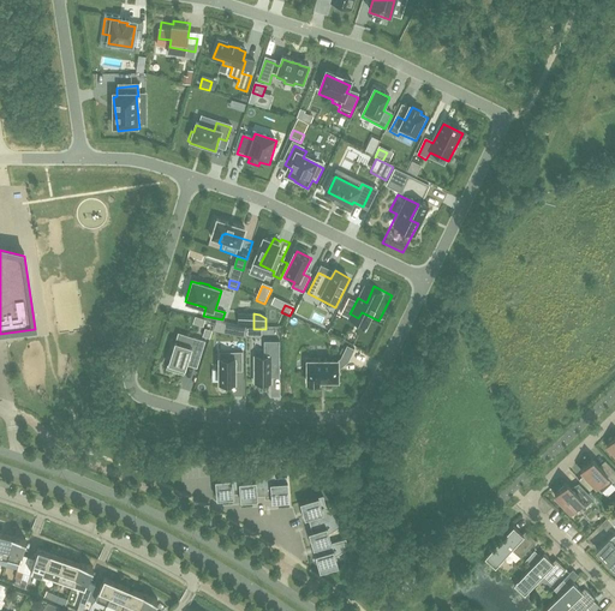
[(232,327),(230,337),(245,340),(245,330),(232,327)]
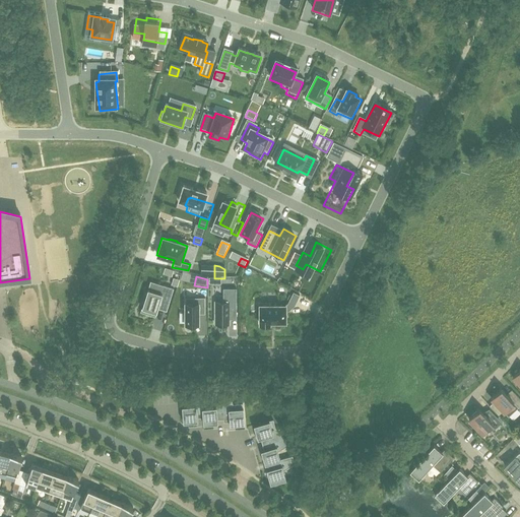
[(173,280),(171,287),(178,289),(179,282),(173,280)]
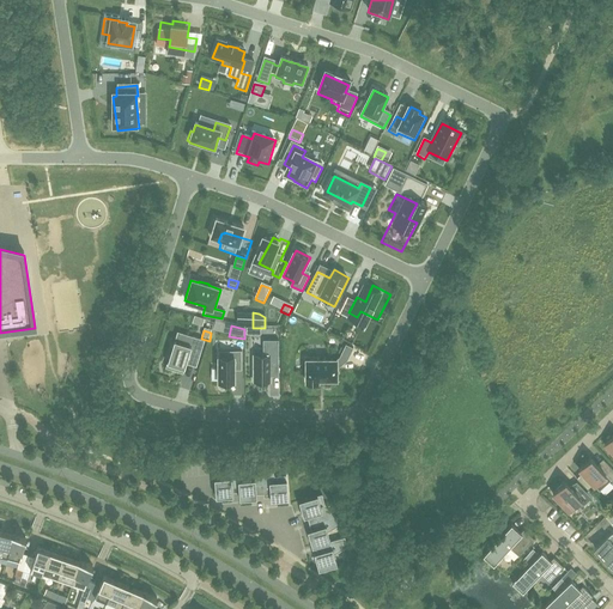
[(175,348),(168,376),(186,381),(189,365),(200,369),(205,346),(190,342),(188,352),(175,348)]
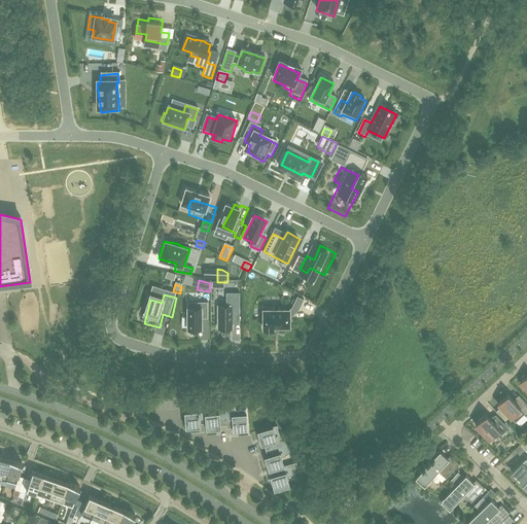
[(211,319),(211,342),(225,342),(225,328),(233,328),(233,307),(219,307),(219,319),(211,319)]
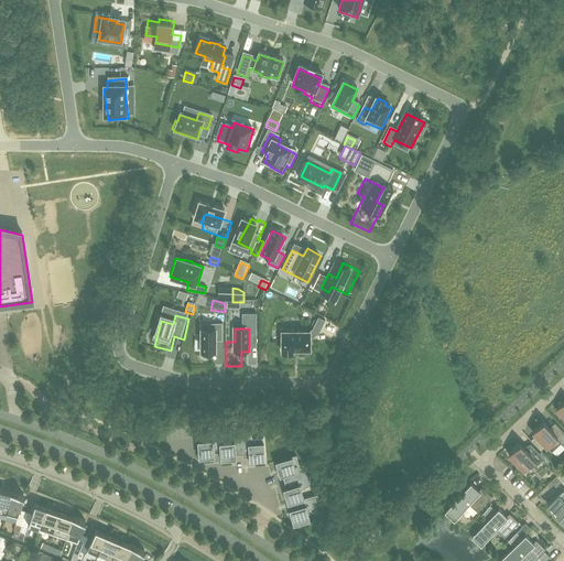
[(325,328),(317,340),(323,344),(332,333),(325,328)]
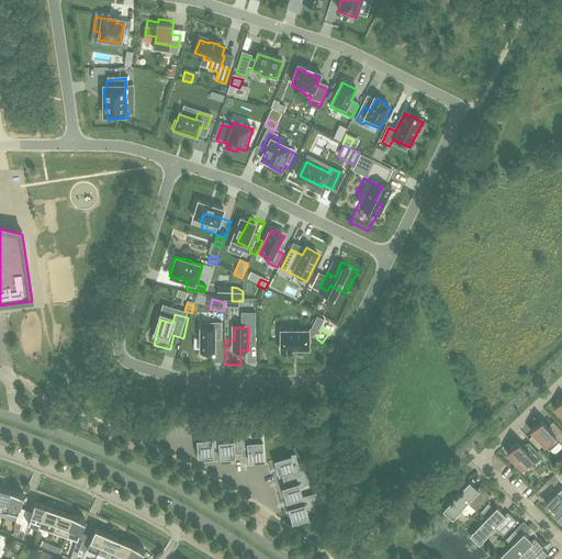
[(195,336),(195,365),(210,365),(210,349),(216,349),(216,336),(195,336)]
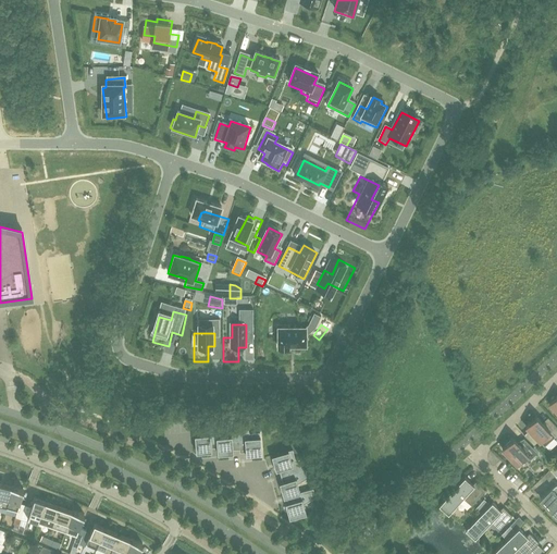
[(281,342),(281,362),(292,362),(292,360),(308,360),(308,342),(281,342)]
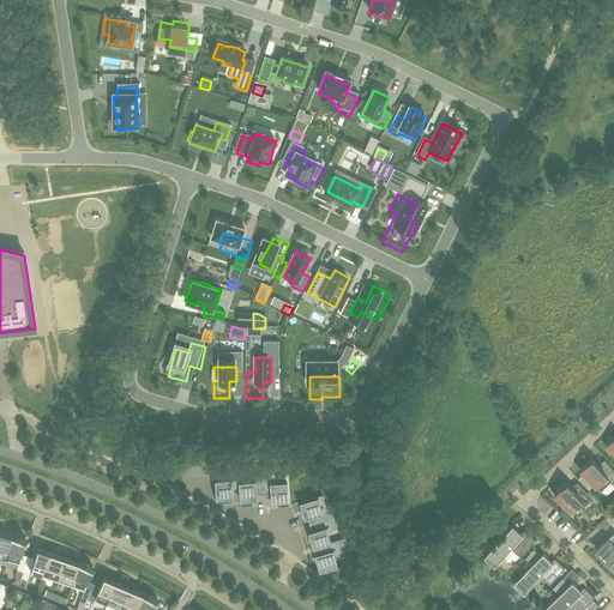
[(591,461),(579,472),(595,489),(602,482),(608,488),(613,481),(613,473),(607,466),(601,472),(591,461)]
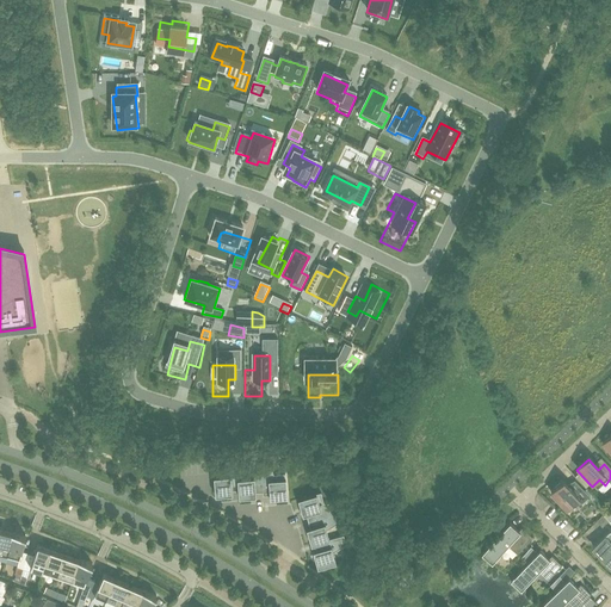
[(238,482),(236,463),(227,464),(224,476),(214,477),(215,499),(233,497),(232,494),(238,494),(239,493),(238,482)]
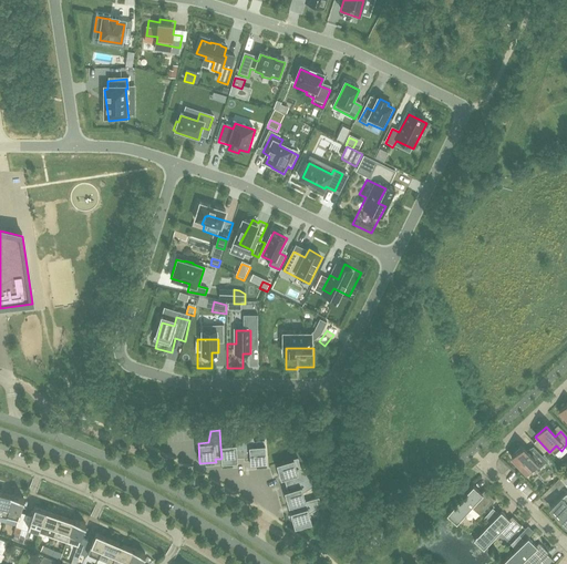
[(241,436),(243,436),(241,432),(232,432),(229,447),(220,448),(222,458),(220,459),(222,465),(238,464),(237,461),(244,460),(241,436)]
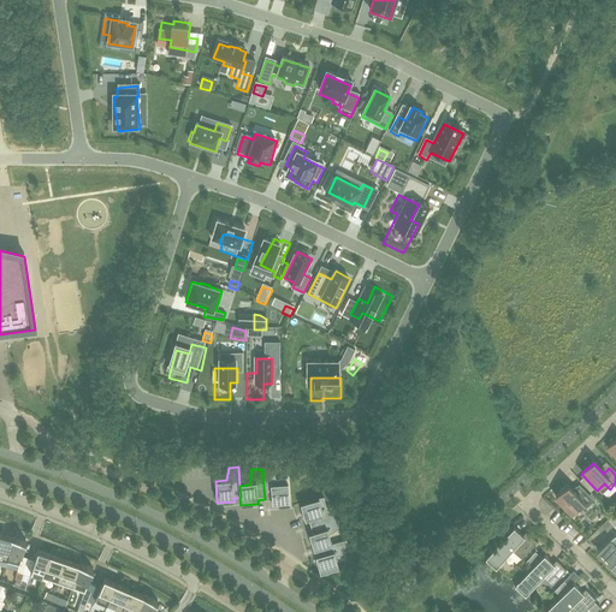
[(290,504),(288,480),(276,481),(272,471),(271,471),(266,471),(264,473),(262,473),(265,499),(265,503),(272,503),(272,506),(290,504)]
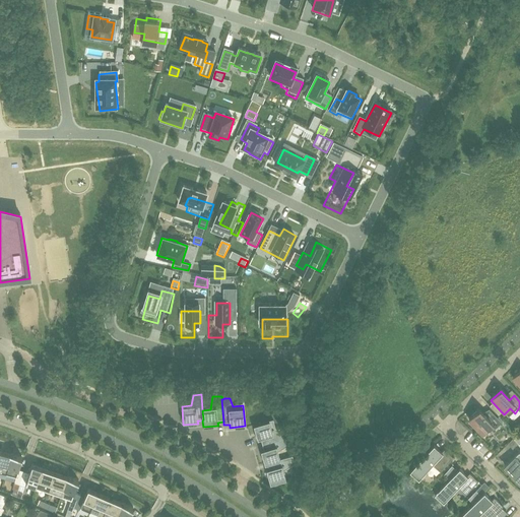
[(481,436),(489,429),(494,434),(502,426),(493,415),(488,421),(479,411),(468,422),(481,436)]
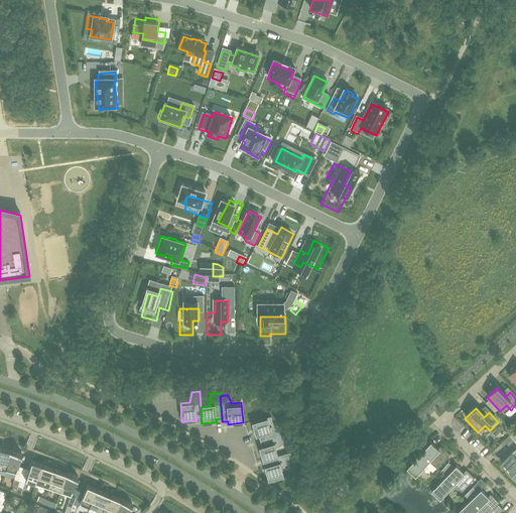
[(284,435),(282,427),(273,427),(271,418),(252,424),(256,438),(258,437),(260,442),(284,435)]
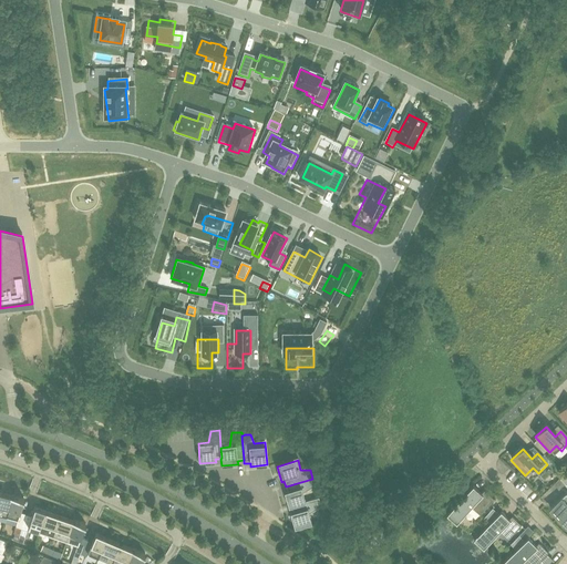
[(306,504),(303,495),(316,488),(312,479),(286,486),(288,493),(285,494),(289,510),(292,509),(291,508),(306,504)]
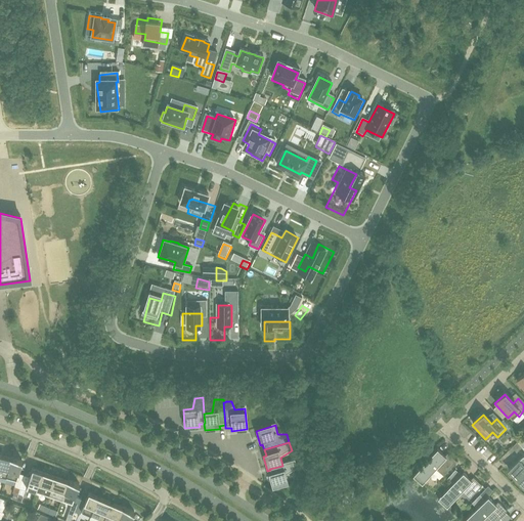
[(517,444),(507,454),(512,460),(510,461),(512,463),(512,465),(513,466),(508,470),(517,480),(523,473),(523,458),(519,452),(522,449),(517,444)]
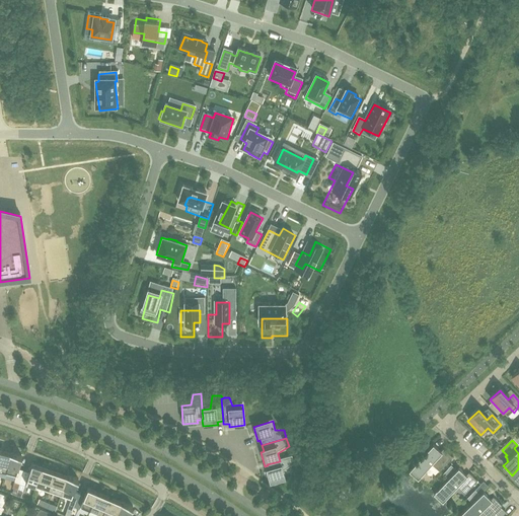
[(443,451),(441,453),(433,446),(412,470),(421,477),(431,466),(439,473),(452,459),(443,451)]
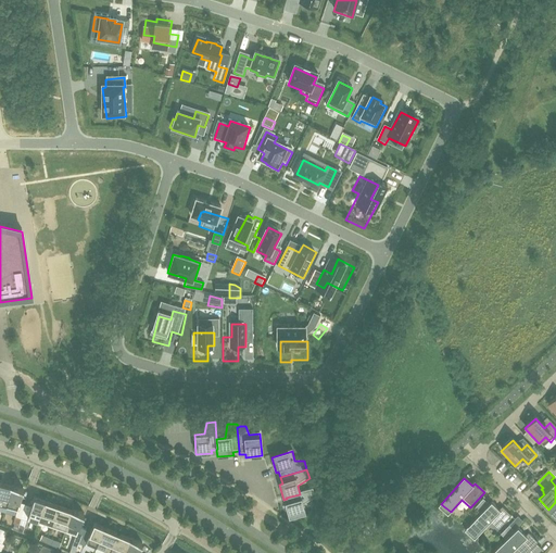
[(12,488),(0,485),(0,506),(7,508),(12,488)]
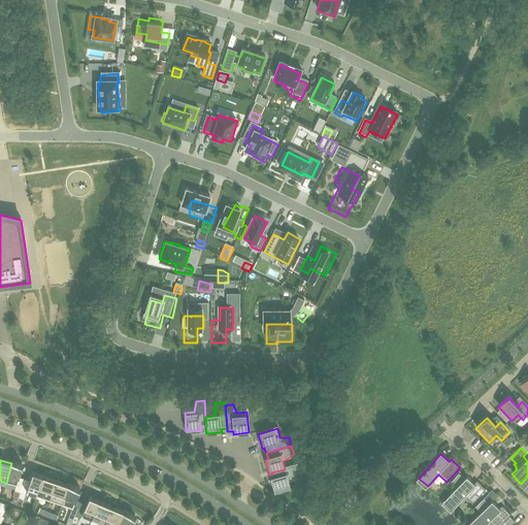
[(22,467),(23,466),(11,463),(6,483),(17,485),(12,499),(13,500),(12,505),(17,506),(20,494),(24,481),(19,480),(22,467)]
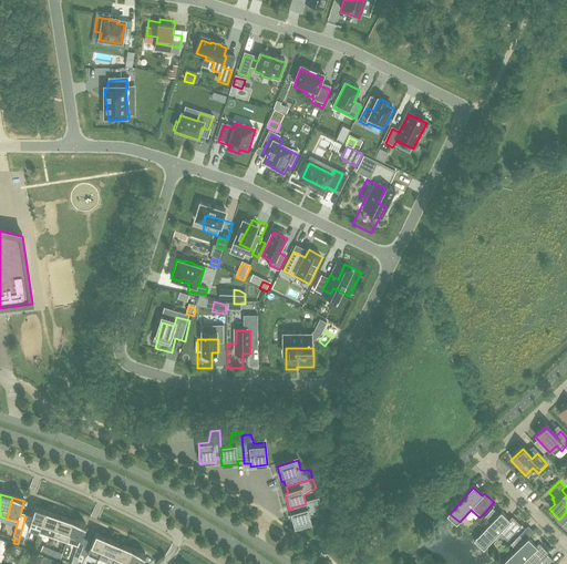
[(309,516),(321,509),(319,500),(306,504),(291,508),(292,509),(294,514),(290,515),(295,531),(312,525),(309,516)]
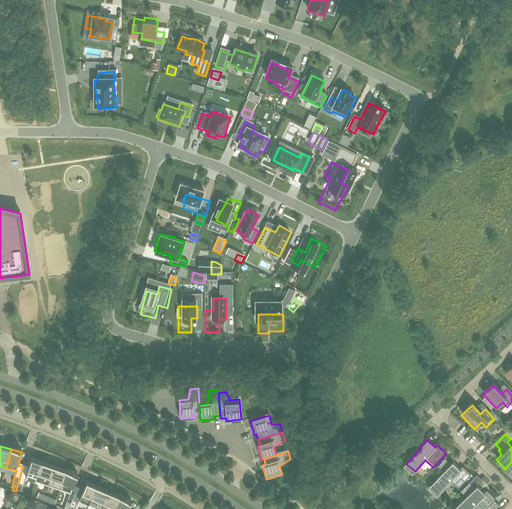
[(32,459),(29,468),(23,466),(19,479),(24,481),(26,478),(35,481),(42,463),(32,459)]
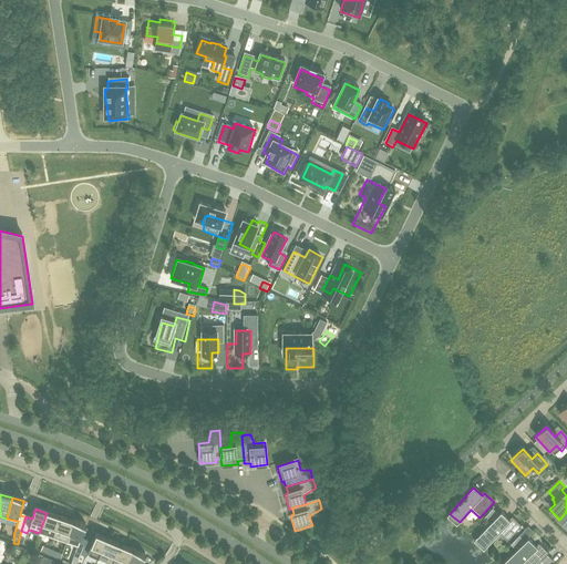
[(483,521),(488,525),(498,515),(493,511),(483,521)]
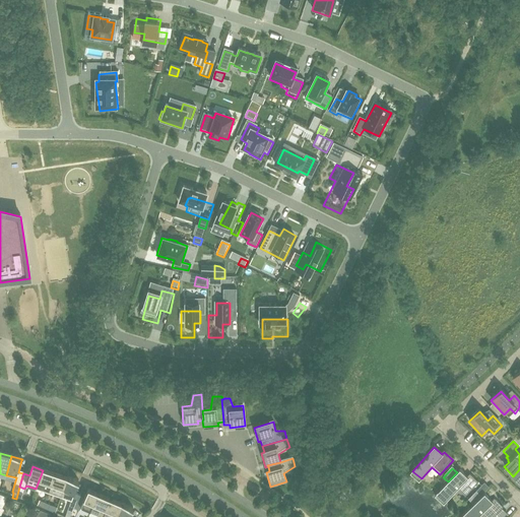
[(55,474),(51,473),(43,470),(36,489),(49,493),(55,474)]
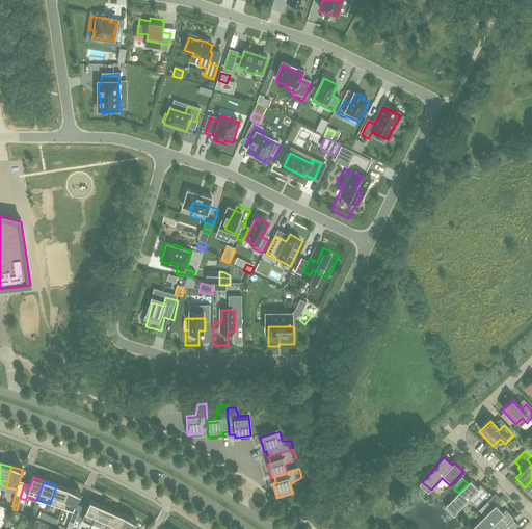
[(470,481),(467,485),(448,505),(457,513),(468,502),(476,509),(489,495),(480,486),(478,490),(470,481)]
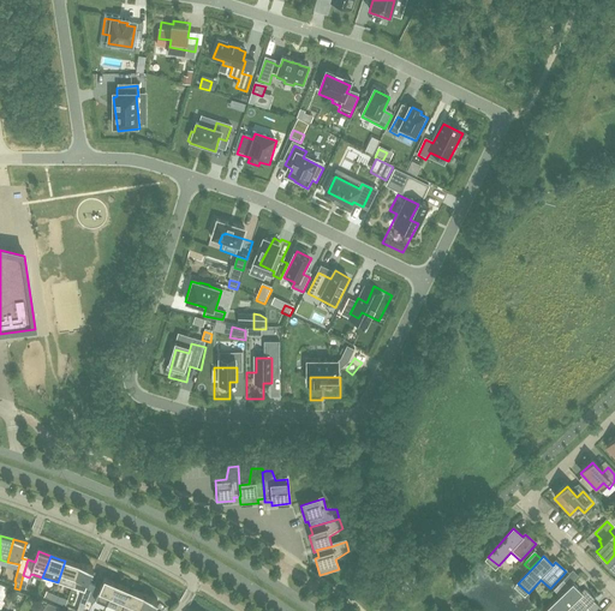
[(81,565),(66,561),(65,561),(58,582),(72,588),(81,565)]
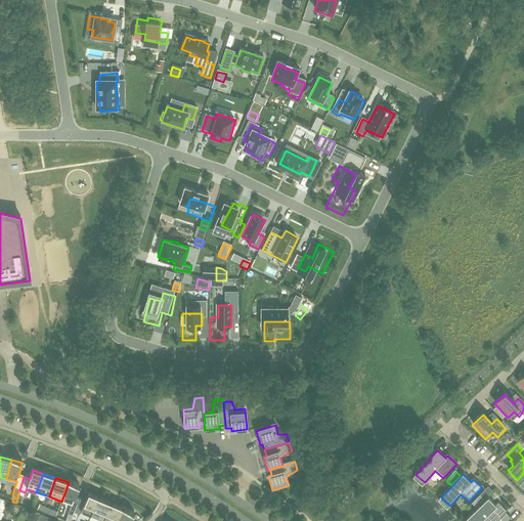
[(79,487),(79,486),(69,482),(61,502),(72,505),(70,512),(75,514),(80,501),(75,498),(78,487),(79,487)]
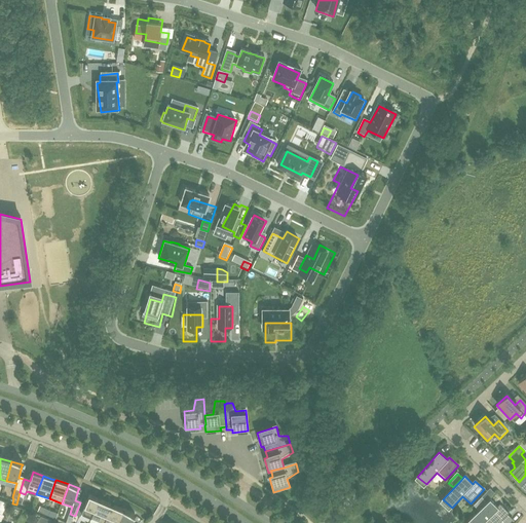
[(89,496),(85,505),(80,502),(75,516),(80,518),(81,515),(91,519),(99,500),(89,496)]
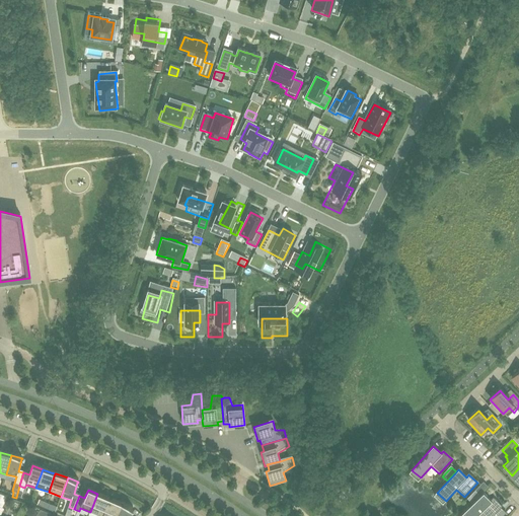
[(474,493),(467,501),(472,505),(479,498),(474,493)]
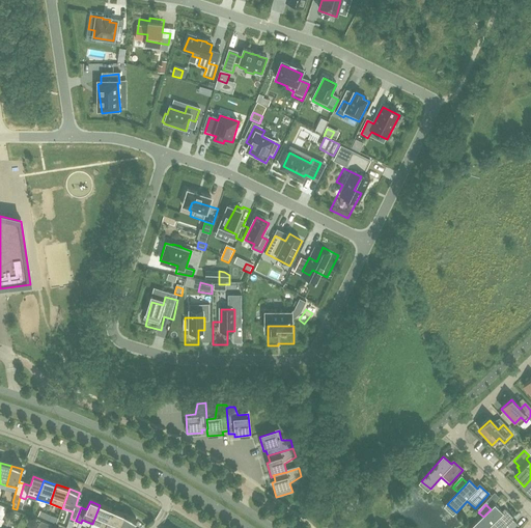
[(113,511),(109,509),(100,505),(92,524),(100,527),(106,527),(113,511)]
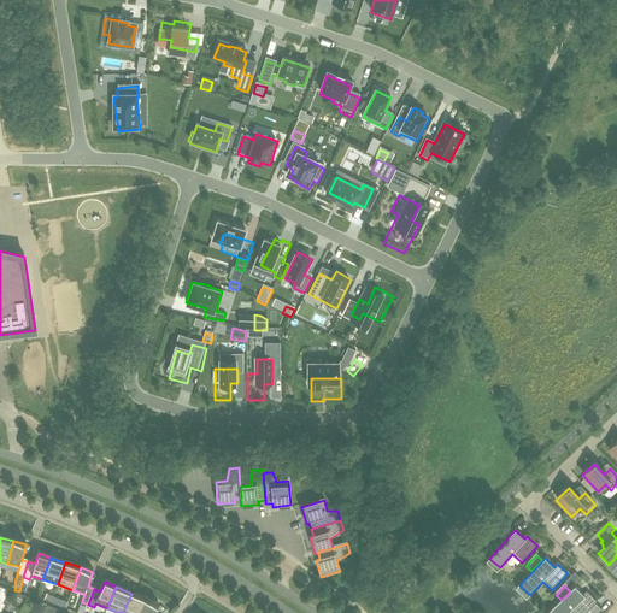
[(598,612),(600,609),(594,605),(597,603),(586,593),(583,596),(575,587),(570,591),(562,600),(550,612),(569,612),(571,611),(573,612),(598,612)]
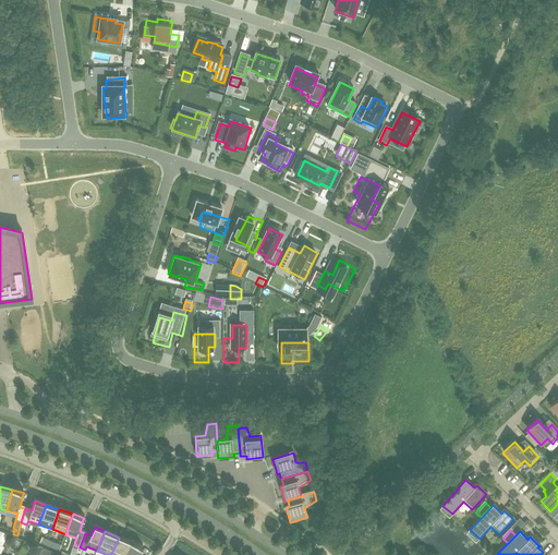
[(126,554),(132,543),(120,538),(119,538),(111,554),(126,554)]
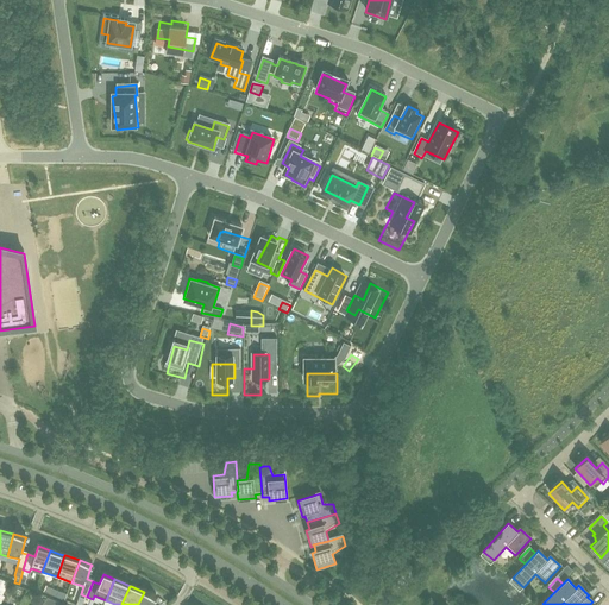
[(144,592),(138,604),(152,604),(155,598),(156,598),(156,597),(144,592)]
